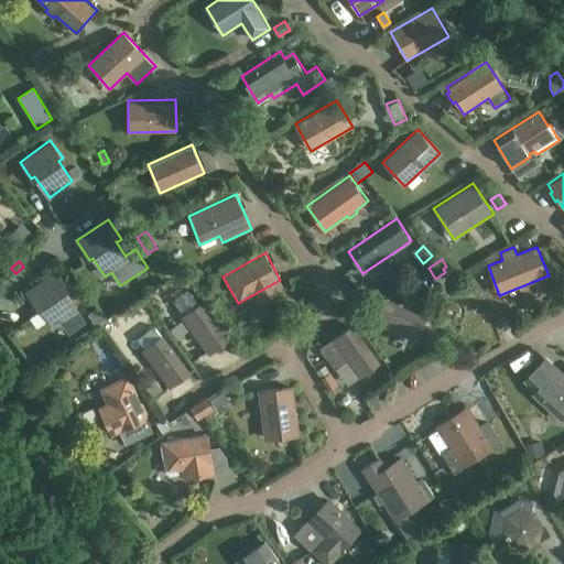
[(56,269),(25,291),(36,307),(40,305),(55,326),(78,311),(64,290),(68,286),(56,269)]
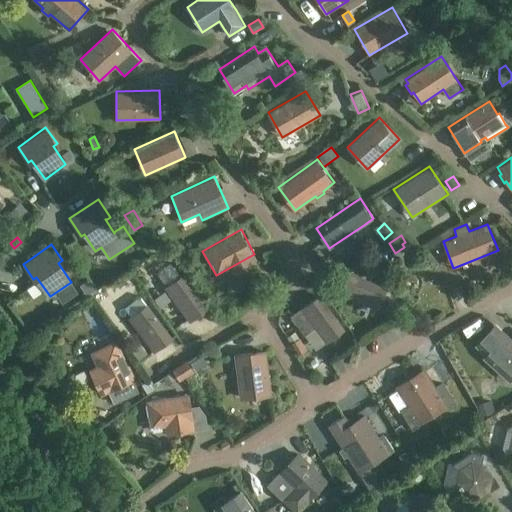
[(359,262),(371,279),(384,272),(372,254),(359,262)]
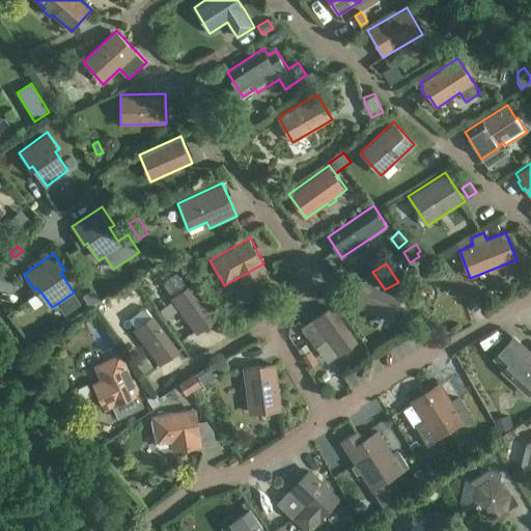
[(471,285),(474,295),(514,278),(510,269),(471,285)]
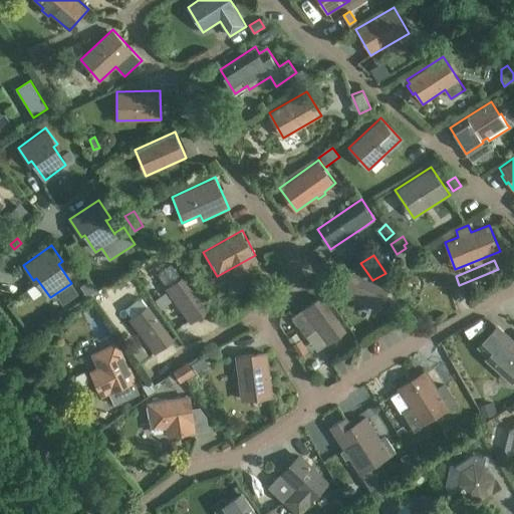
[(349,271),(340,293),(380,310),(390,288),(349,271)]
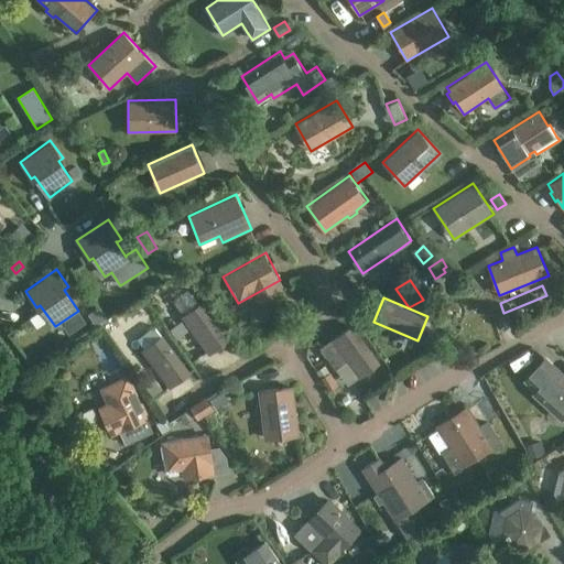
[(213,315),(203,302),(202,301),(181,316),(208,355),(230,339),(213,315)]
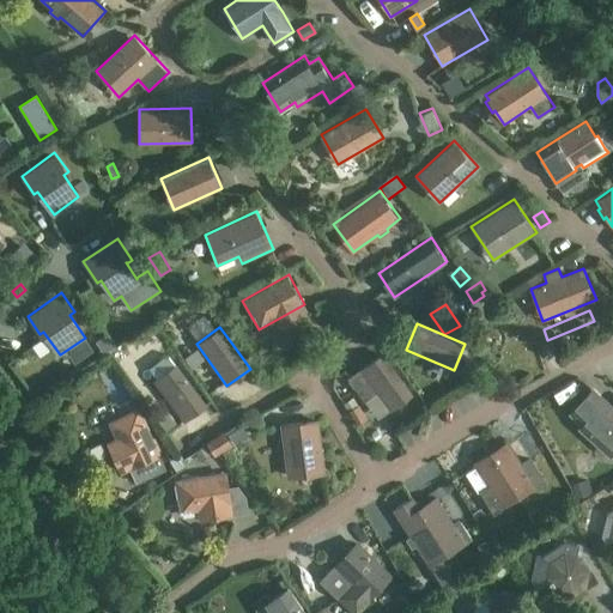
[(395,359),(402,354),(394,341),(388,345),(395,359)]
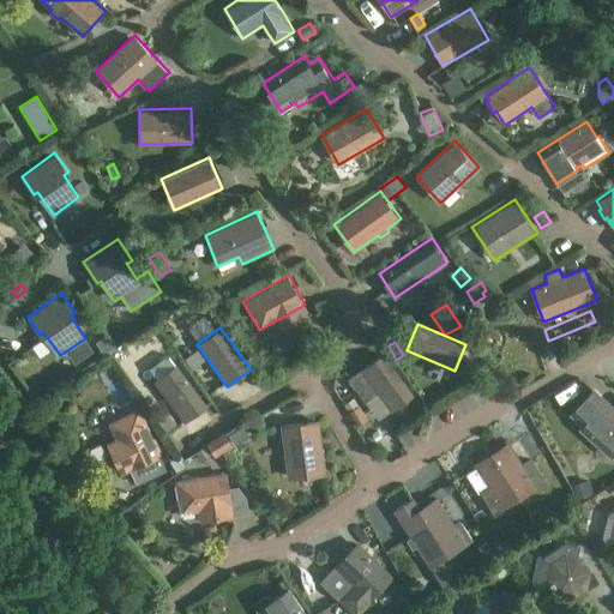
[(384,353),(348,378),(366,401),(378,392),(391,411),(415,395),(384,353)]
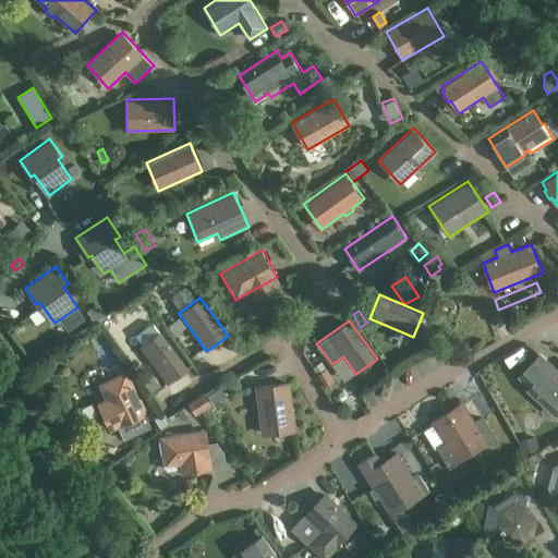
[(161,330),(140,346),(168,384),(190,368),(161,330)]
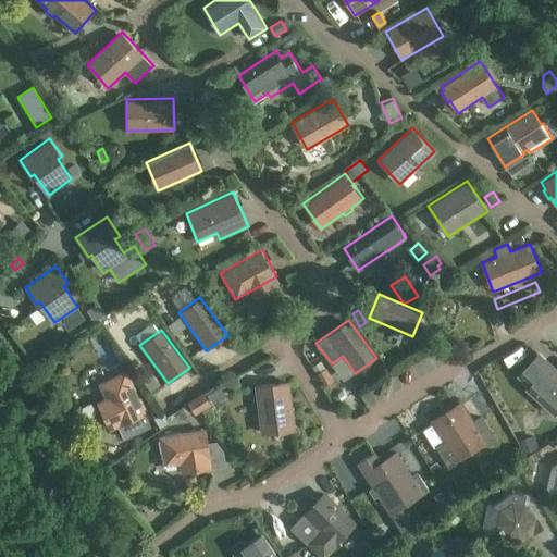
[(556,411),(556,367),(539,350),(517,375),(528,385),(525,388),(555,416),(556,411)]
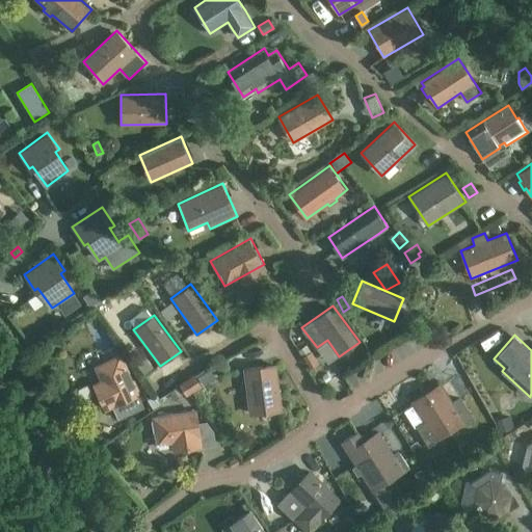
[(312,350),(303,356),(311,368),(319,363),(312,350)]
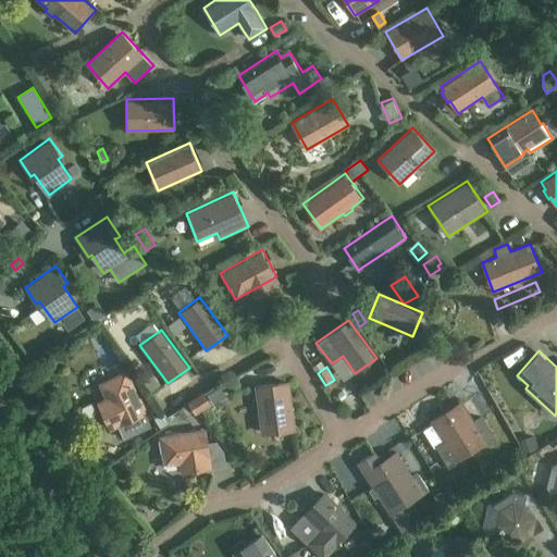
[(106,397),(97,401),(110,431),(121,425),(125,436),(151,424),(126,371),(99,383),(106,397)]
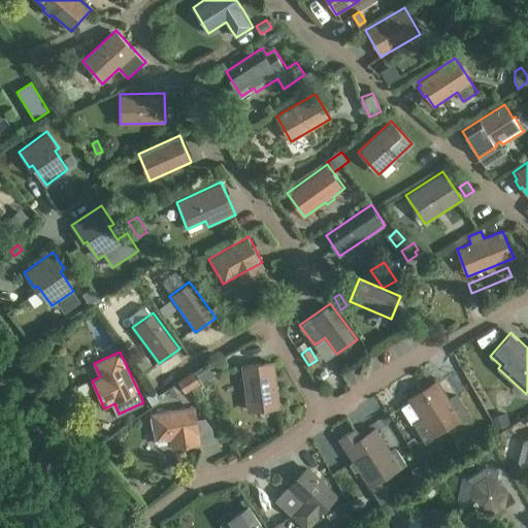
[(274,361),(242,365),(249,411),(281,408),(274,361)]
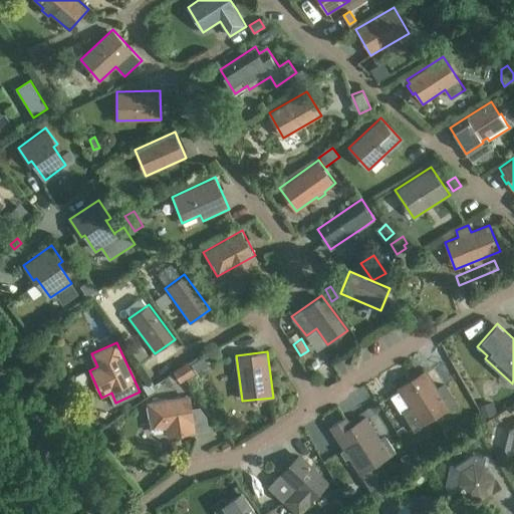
[(202,354),(191,362),(198,373),(209,366),(202,354)]
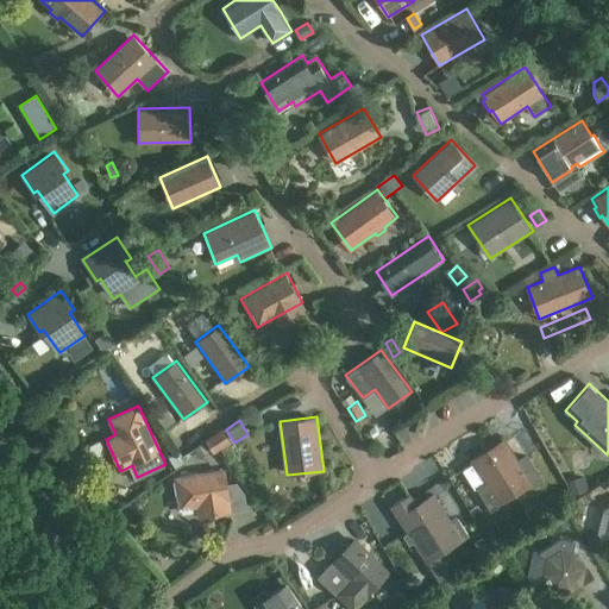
[(223,427),(205,439),(213,452),(231,441),(223,427)]
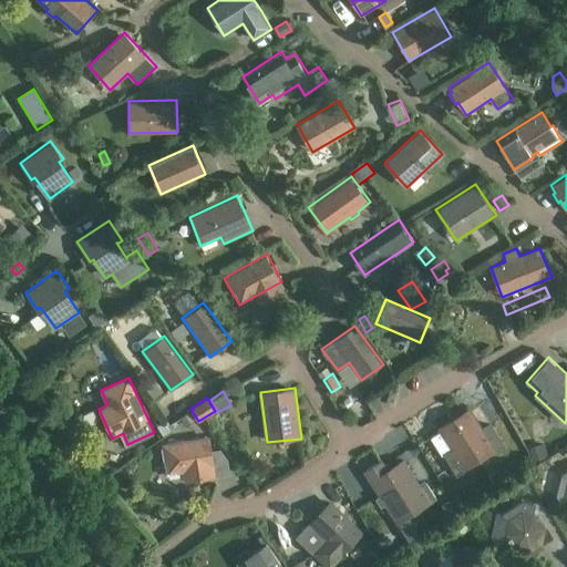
[(471,406),(453,418),(480,460),(505,444),(491,421),(483,425),(471,406)]
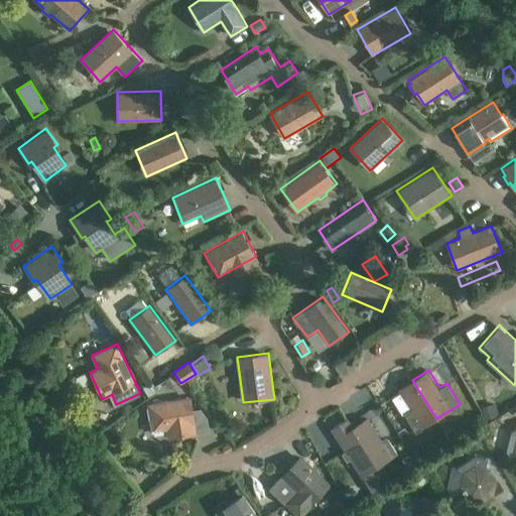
[(173,374),(163,379),(168,388),(179,381),(173,374)]
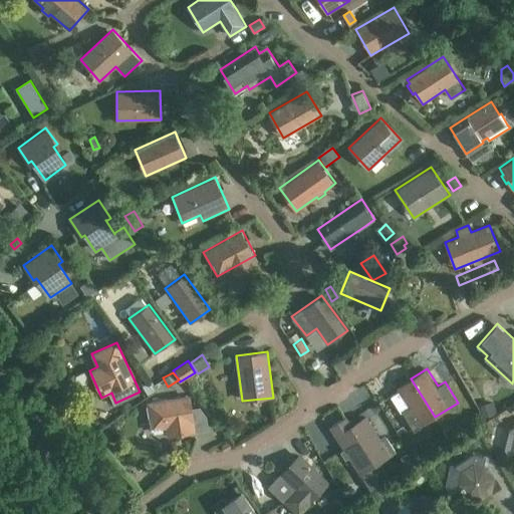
[(435,417),(411,378),(397,388),(408,406),(401,410),(414,431),(435,417)]
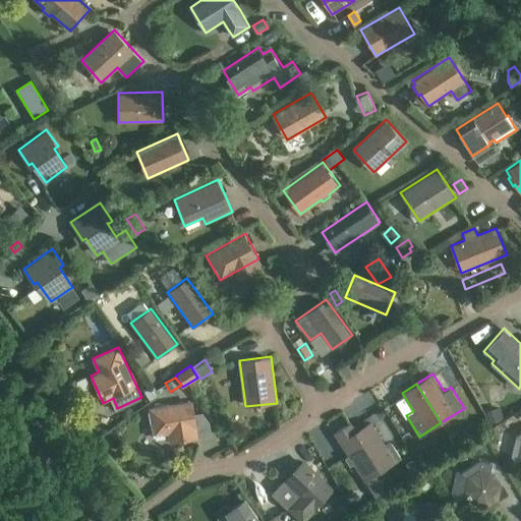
[(192,400),(149,407),(153,436),(168,433),(170,442),(212,435),(209,417),(204,411),(194,413),(192,400)]
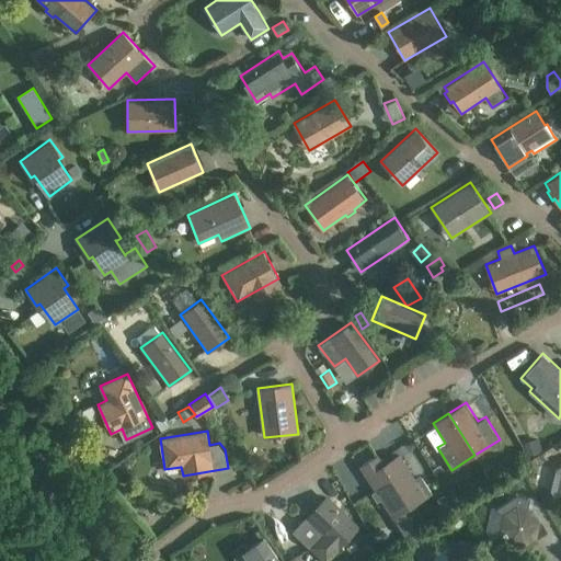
[(538,437),(525,442),(529,455),(542,451),(538,437)]
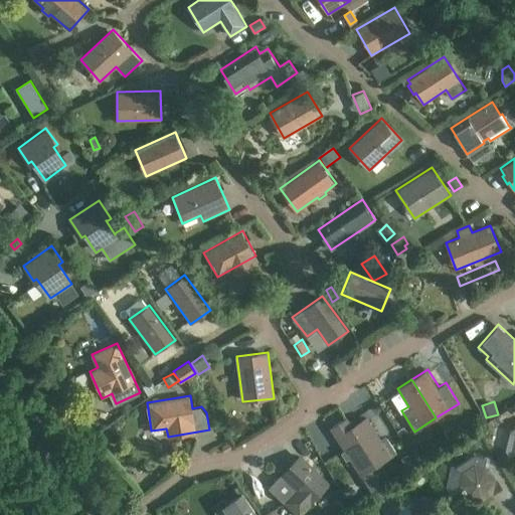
[(365,416),(352,425),(371,456),(364,460),(369,469),(396,452),(385,435),(380,439),(365,416)]
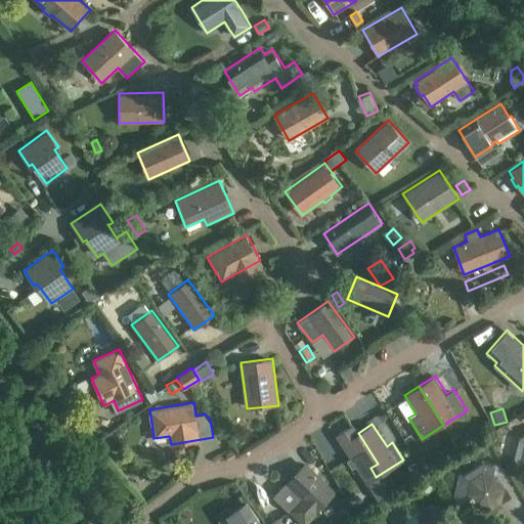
[(358,433),(353,426),(338,436),(351,456),(347,460),(352,468),(356,465),(367,482),(376,477),(370,468),(378,464),(358,433)]
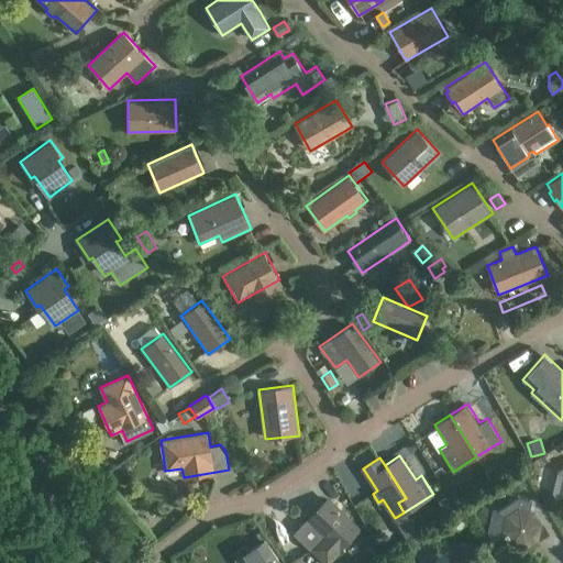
[(521,475),(511,481),(516,489),(526,484),(521,475)]
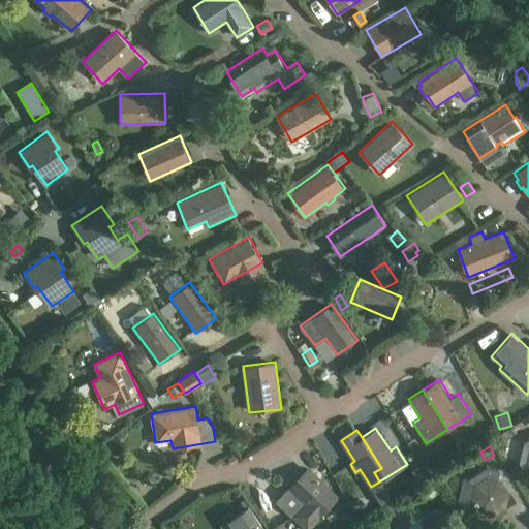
[(319,518),(321,515),(340,496),(309,466),(287,489),(302,503),(290,516),(305,528),(309,528),(316,523),(320,518),(319,518)]
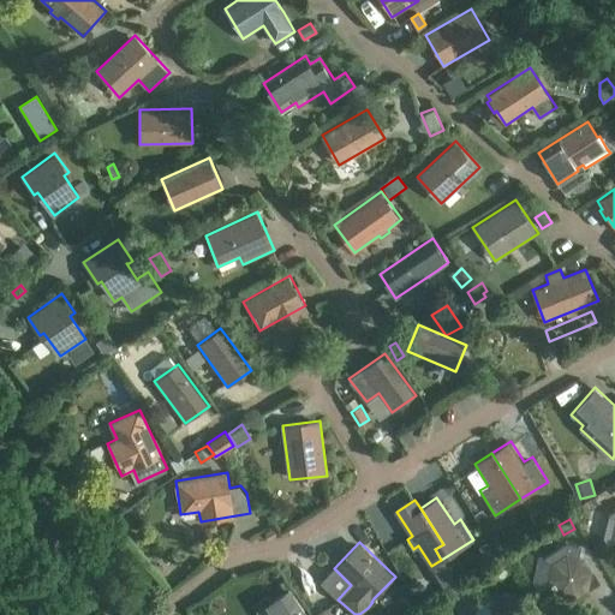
[(495,555),(487,542),(479,547),(488,560),(495,555)]
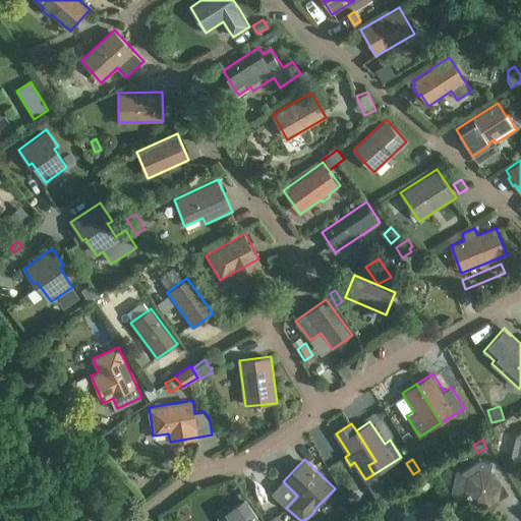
[(461,472),(467,476),(464,490),(472,504),(486,507),(499,499),(502,484),(495,472),(490,471),(493,465),(479,461),(461,472)]
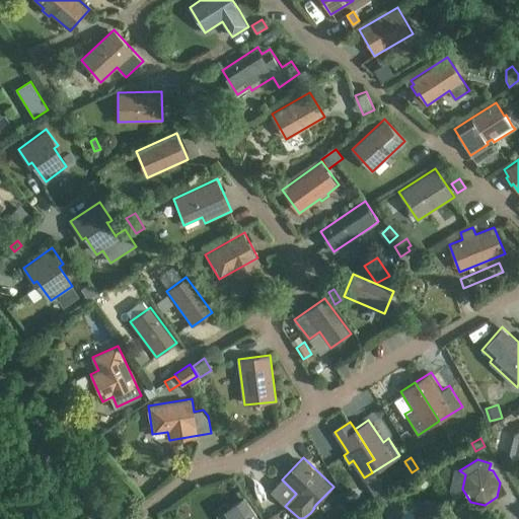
[(372,472),(364,478),(375,496),(383,490),(372,472)]
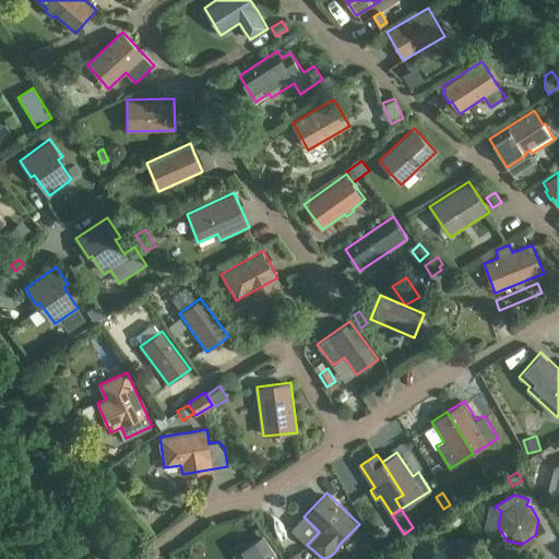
[(453,528),(463,522),(456,512),(447,519),(453,528)]
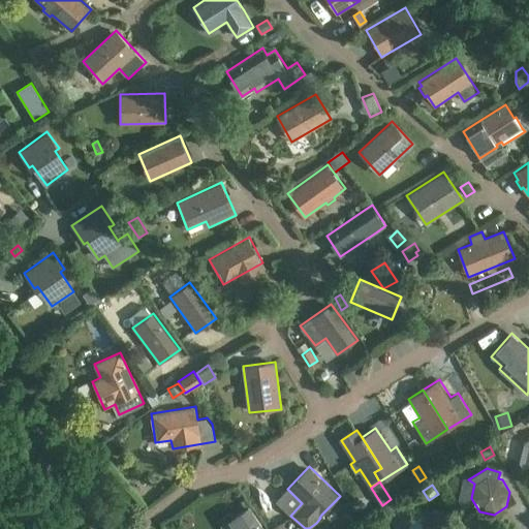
[(416,520),(423,524),(421,528),(455,528),(449,519),(445,518),(446,511),(433,508),(416,520)]
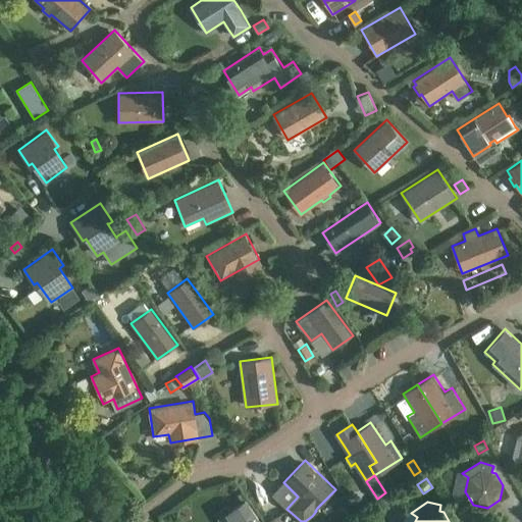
[(241,520),(238,521),(260,521),(248,503),(235,511),(241,520)]
